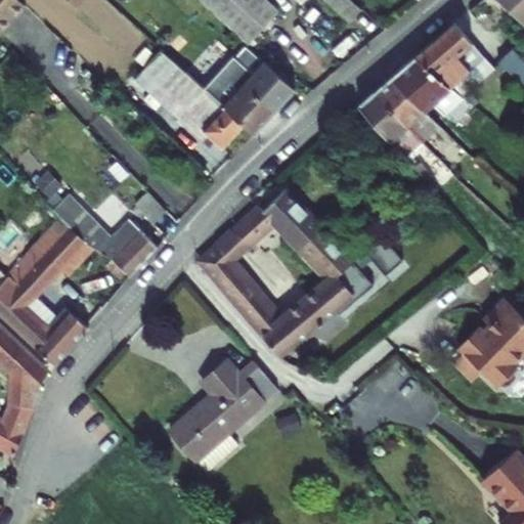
[(0,0),(0,31),(23,6),(15,0),(0,0)]
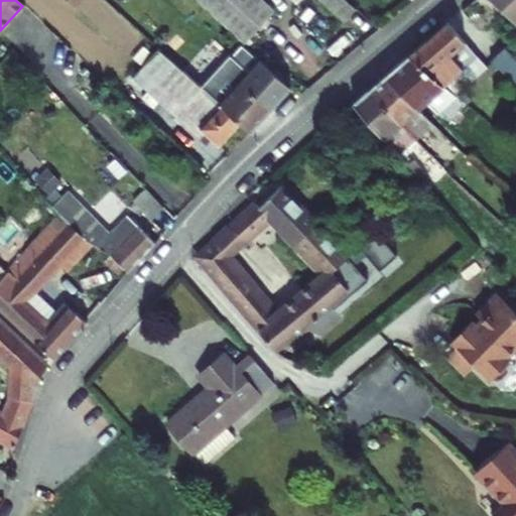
[(89,1),(89,0),(67,0),(91,20),(100,10),(89,1)]
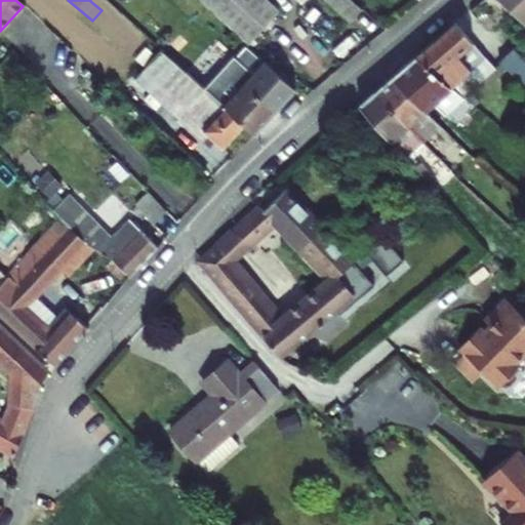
[(271,10),(258,0),(198,0),(244,40),(271,10)]
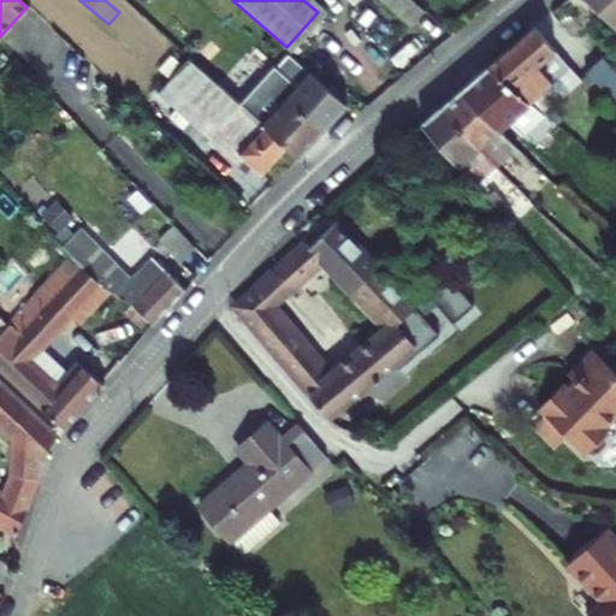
[(397,0),(374,0),(389,12),(397,0)]
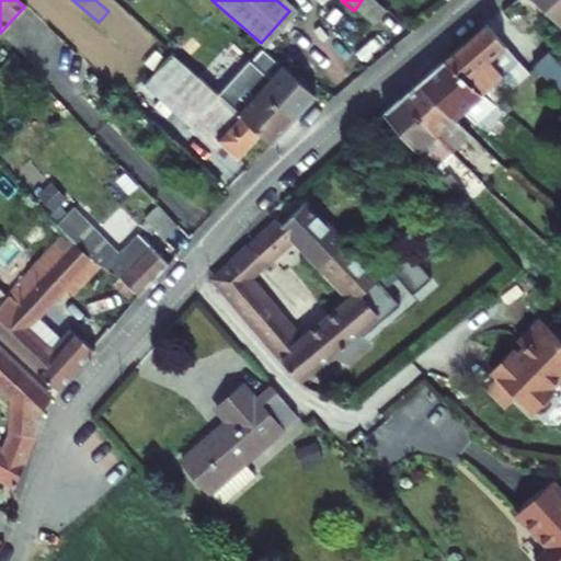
[(384,14),(367,0),(362,0),(354,11),(373,27),(384,14)]
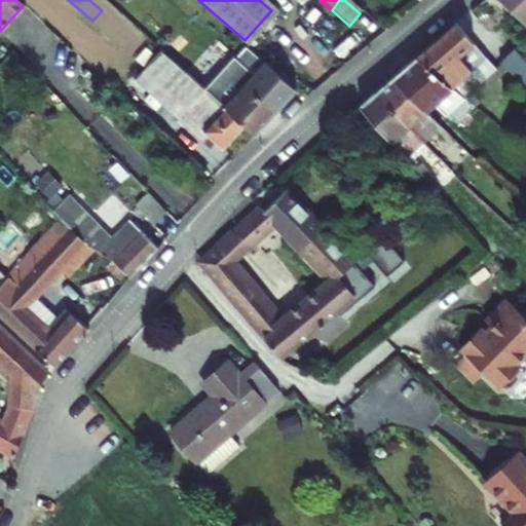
[(516,13),(500,0),(482,0),(468,11),(494,36),(516,13)]
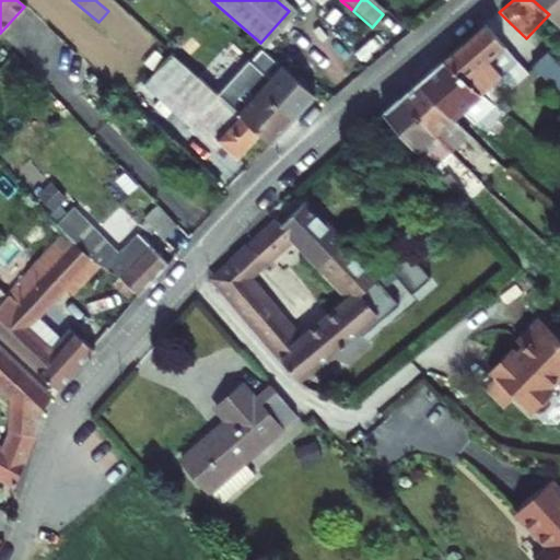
[(559,0),(533,0),(549,14),(559,24),(559,0)]
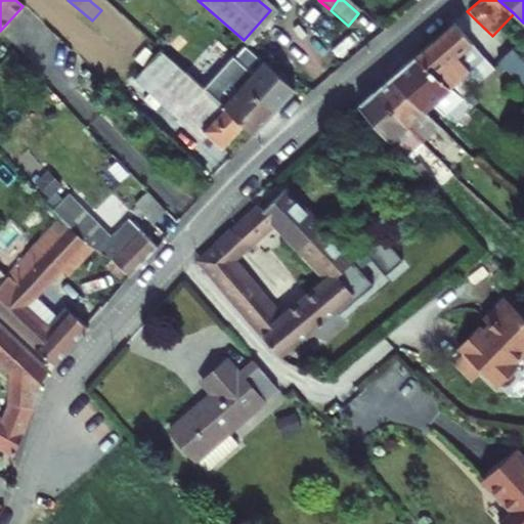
[(454,22),(411,59),(447,89),(486,54),(454,22)]
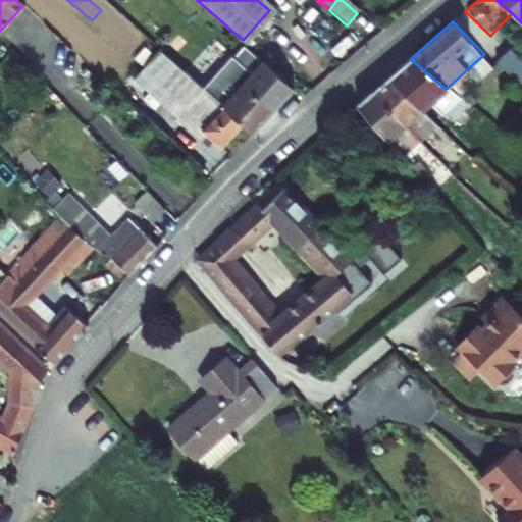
[(195,100),(203,90),(183,71),(163,53),(135,85),(202,147),(208,140),(200,132),(213,116),(195,100)]
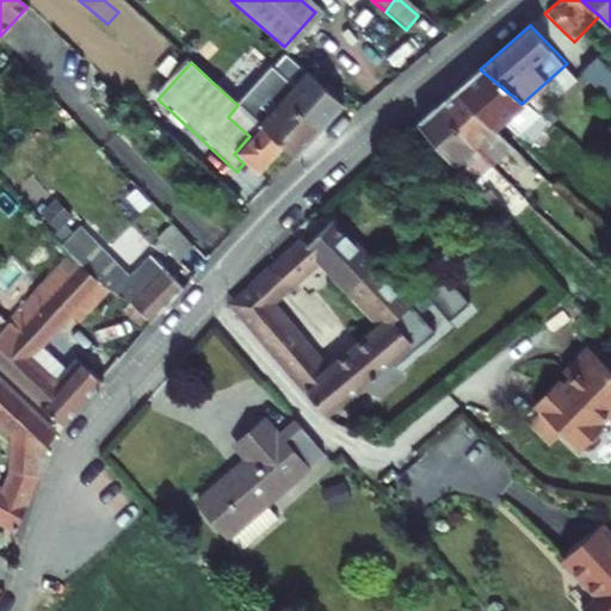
[(522,104),(480,69),(455,90),(498,125),(522,104)]
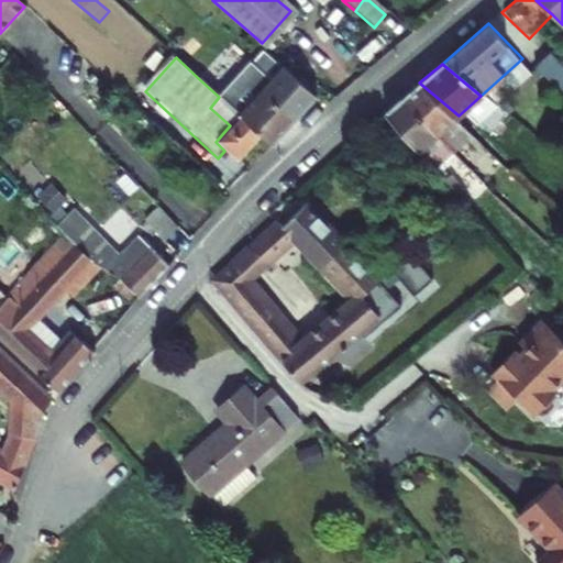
[(260,92),(293,123),(308,107),(275,76),(260,92)]
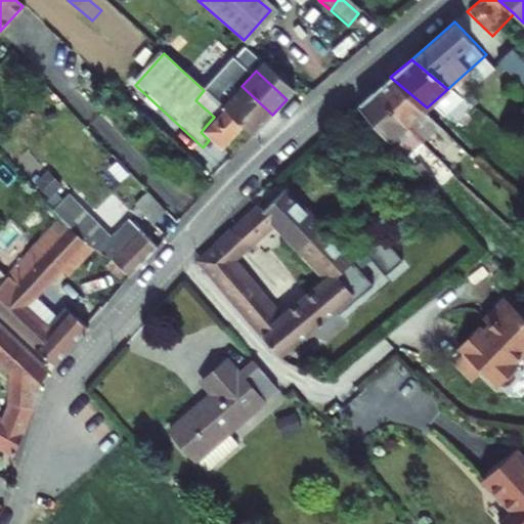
[(390,77),(383,83),(419,116),(427,107),(390,77)]
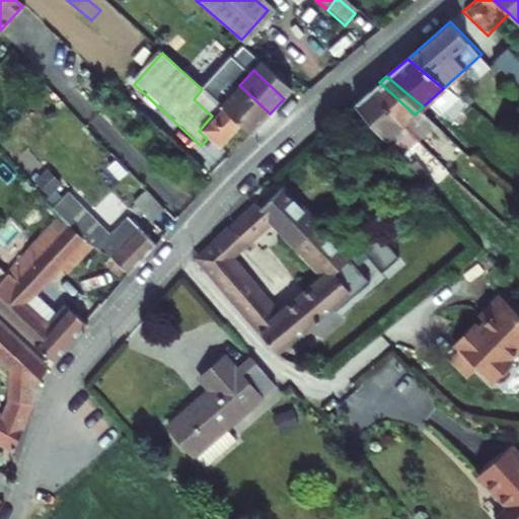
[(366,94),(400,129),(412,140),(413,141),(428,126),(415,115),(379,82),(366,94)]
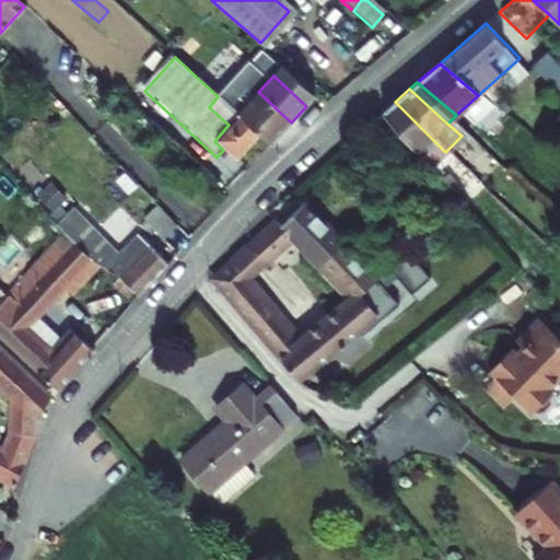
[(228,90),(220,98),(259,136),(270,146),(291,123),(258,92),(244,106),(228,90)]
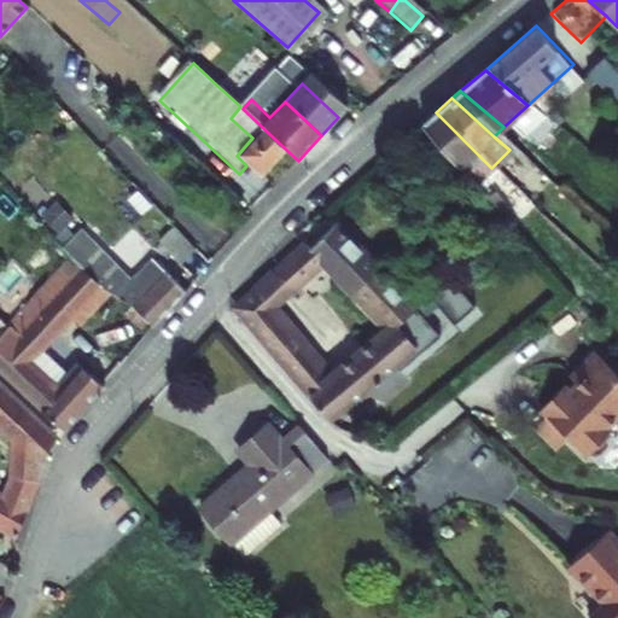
[(237,156),(246,165),(261,178),(286,150),(243,109),(240,106),(231,118),(252,138),(237,156)]
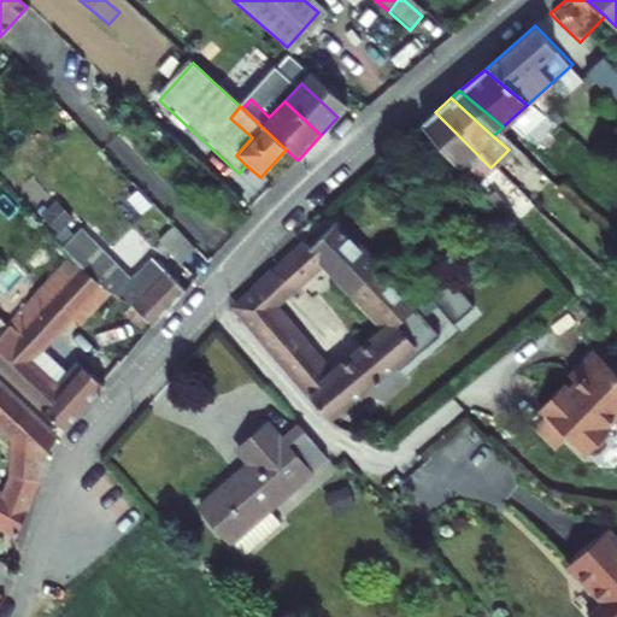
[(457,170),(476,153),(435,112),(417,127),(445,157),(457,170)]
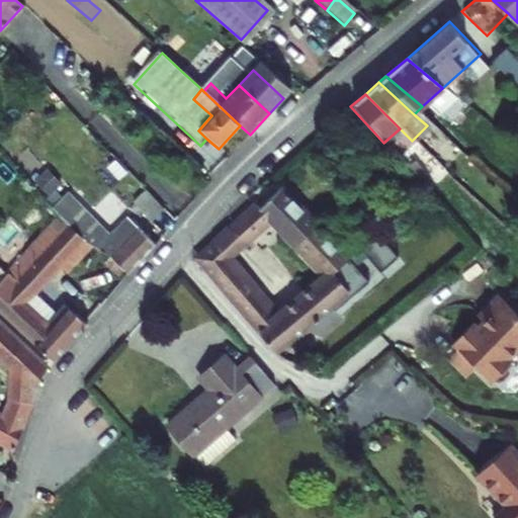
[(359,144),(373,132),(350,106),(337,117),(359,144)]
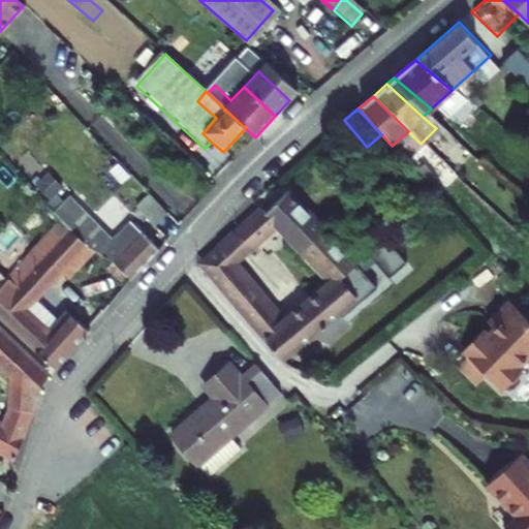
[(392,146),(403,159),(419,143),(408,131),(392,146)]
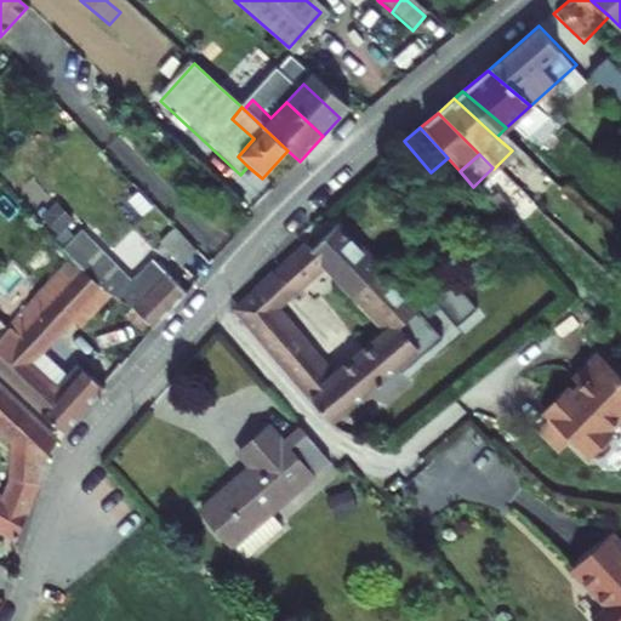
[(191,250),(164,223),(151,237),(178,262),(191,250)]
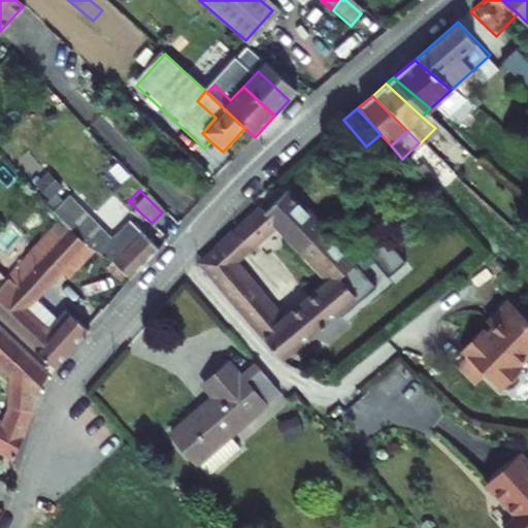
[(127,284),(156,253),(160,249),(131,221),(113,239),(71,196),(56,211),(64,220),(90,246),(127,284)]
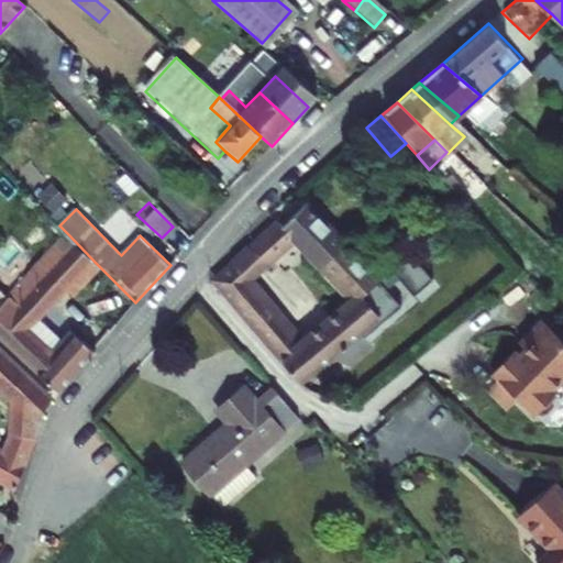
[(282,233),(294,245),(350,305),(351,306),(362,296),(375,285),(305,210),(282,233)]
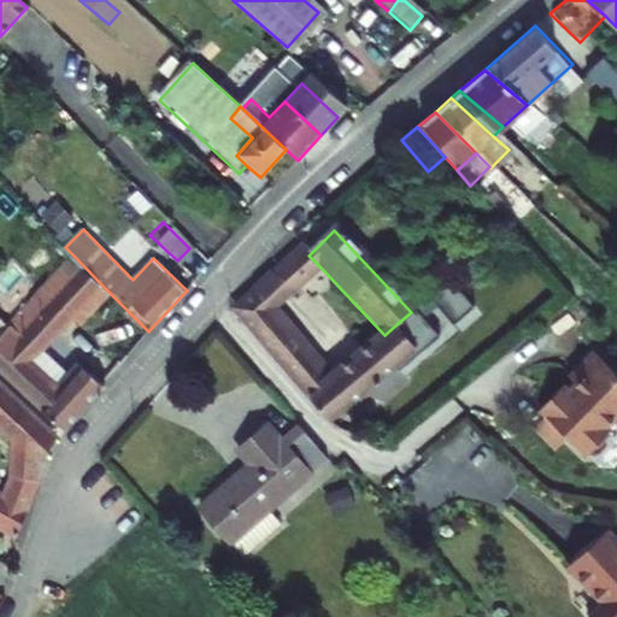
[(272,312),(322,269),(309,256),(301,247),(228,311),(327,424),(413,345),(397,324),(385,335),(383,334),(330,380),(272,312)]
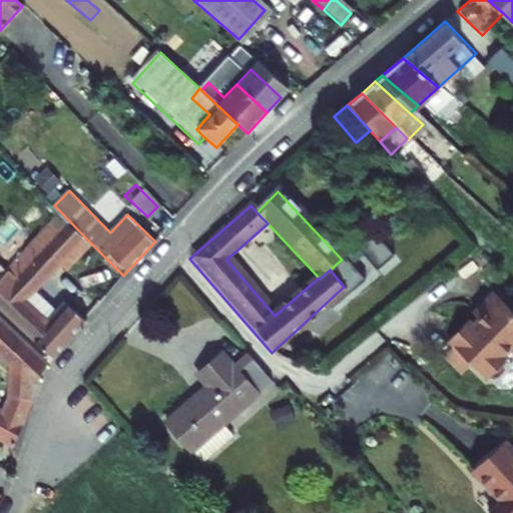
[(0,277),(0,318),(48,364),(81,327),(63,310),(45,328),(23,306),(87,239),(62,213),(0,277)]
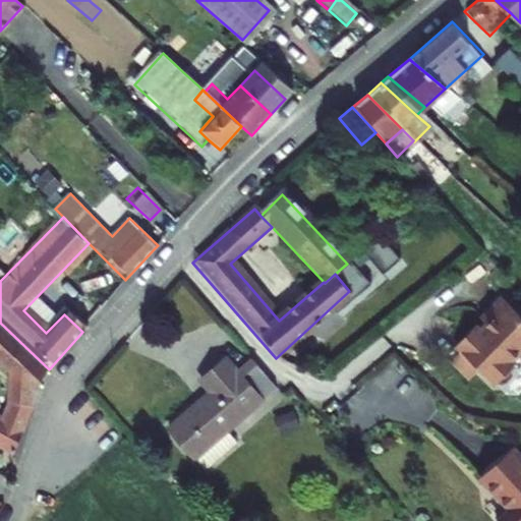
[(520,321),(499,299),(477,322),(483,328),(477,334),(472,330),(452,350),(493,390),(497,386),(504,387),(509,382),(509,373),(513,368),(510,365),(520,354),(520,321)]
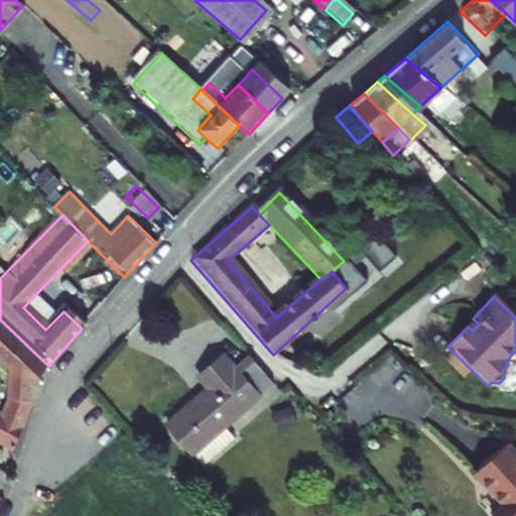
[(0,366),(19,384),(9,405),(23,412),(30,388),(43,372),(0,330),(0,366)]
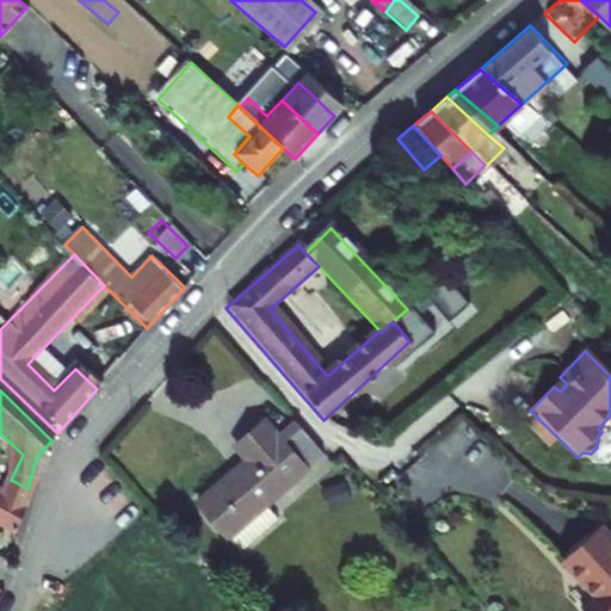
[(261,511),(320,460),(297,433),(281,449),(261,426),(233,451),(245,466),(196,507),(238,555),(272,525),(261,511)]
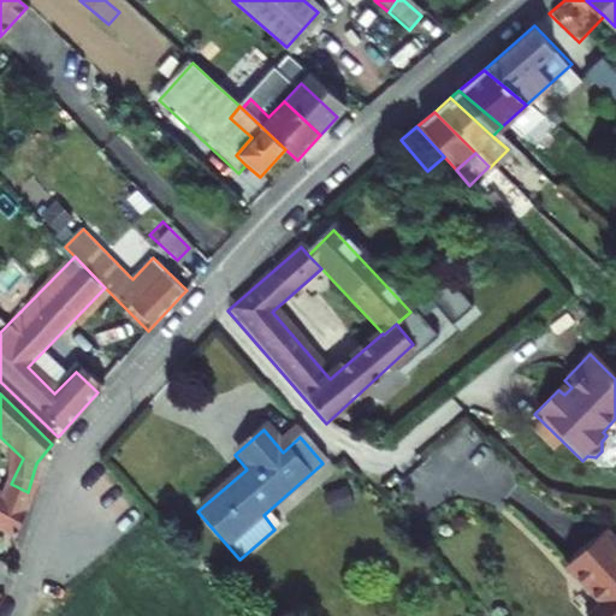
[(11,484),(0,505),(16,516),(28,492),(11,484)]
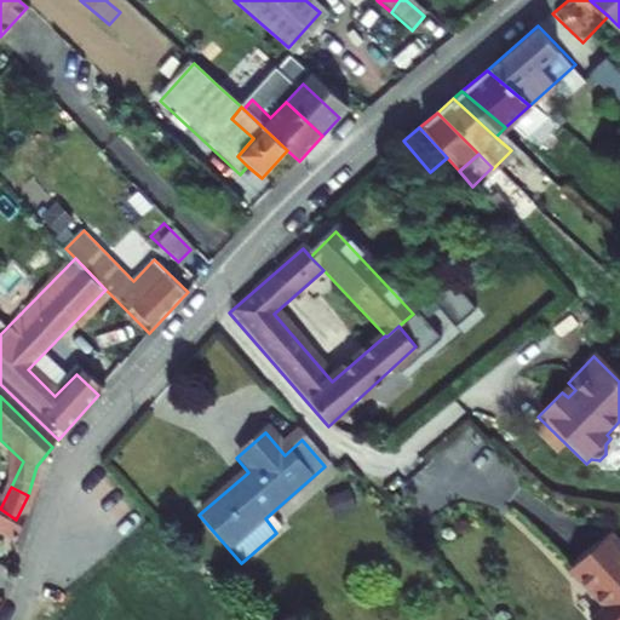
[(0,541),(3,544),(16,520),(0,509),(0,541)]
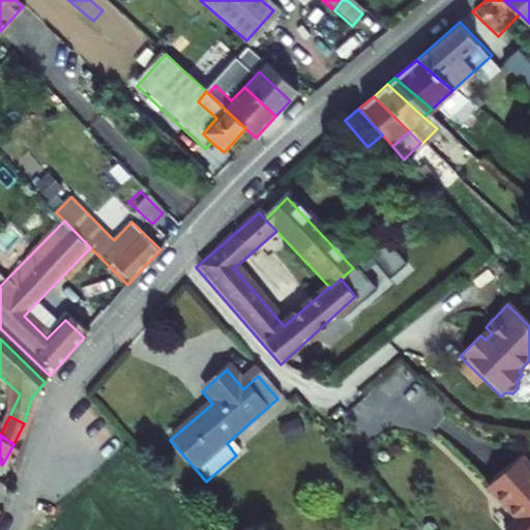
[(529,529),(529,473),(511,454),(478,486),(510,520),(499,529),(529,529)]
